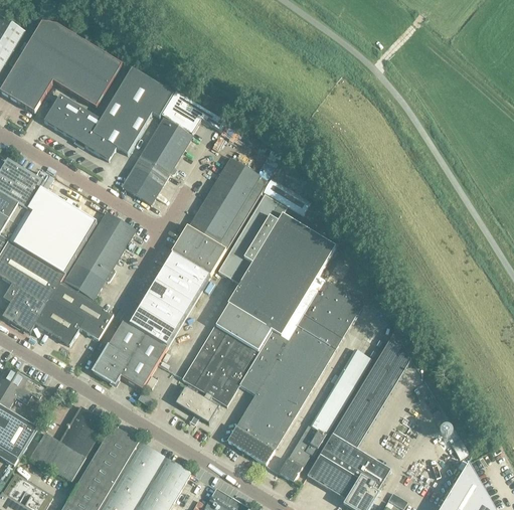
[(0,69),(24,30),(0,15),(0,69)]
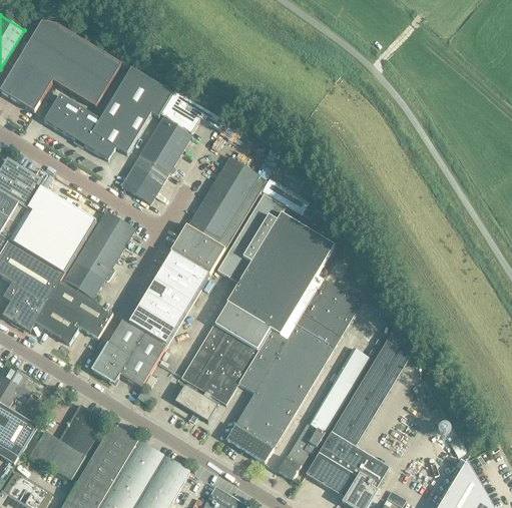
[(0,92),(31,111),(50,81),(93,107),(119,64),(54,24),(39,22),(0,85),(0,92)]
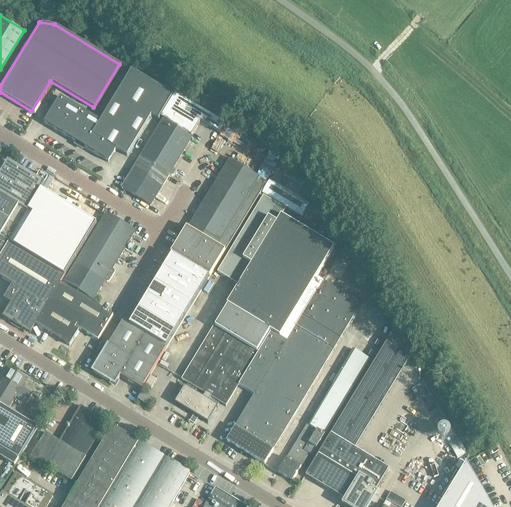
[(130,67),(99,118),(58,92),(41,120),(106,160),(114,147),(125,154),(152,109),(159,114),(172,92),(130,67)]
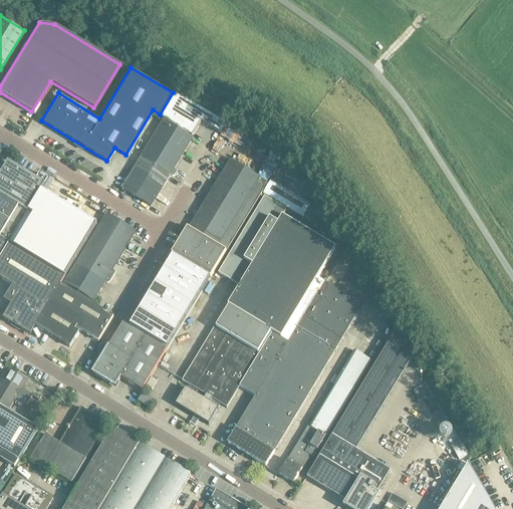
[(178,91),(140,154),(168,171),(192,134),(212,145),(226,121),(178,91)]
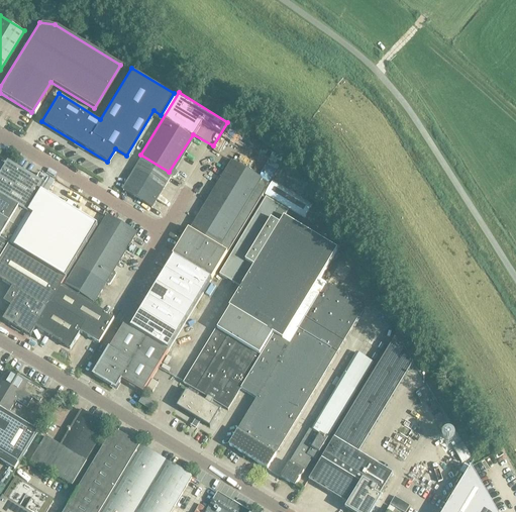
[(150,203),(170,172),(169,172),(140,155),(122,186),(150,203)]
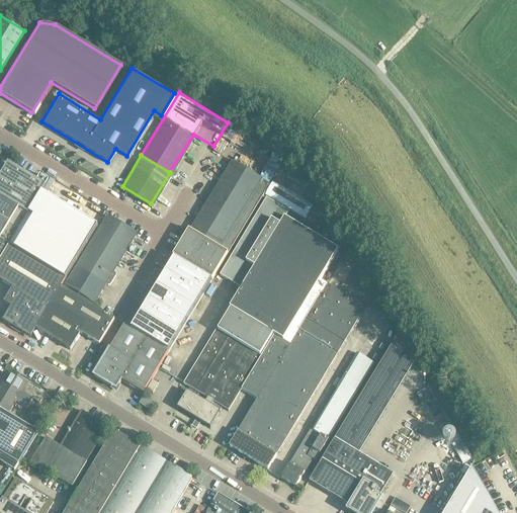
[(225,249),(246,214),(267,179),(231,158),(189,227),(225,249)]
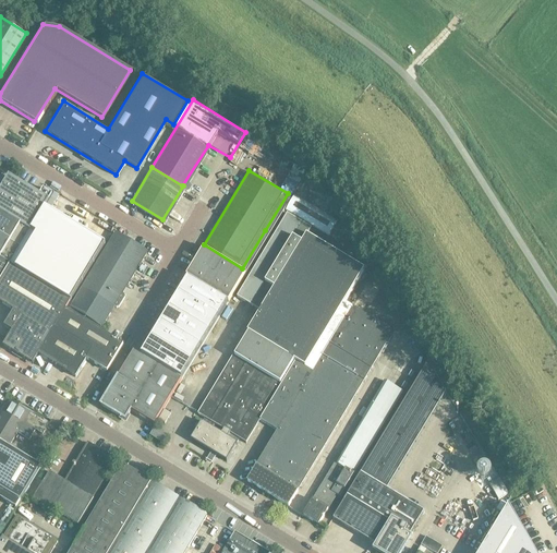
[(38,191),(12,176),(4,178),(0,184),(0,255),(9,261),(37,214),(44,203),(52,190),(44,184),(38,191)]
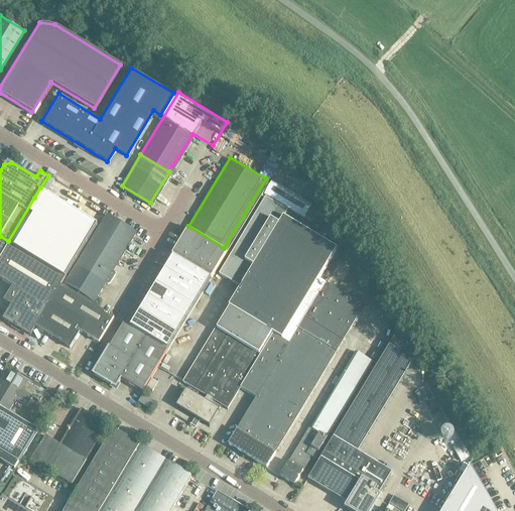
[(280,162),(264,190),(302,215),(310,200),(307,198),(312,188),(303,183),(306,178),(280,162)]
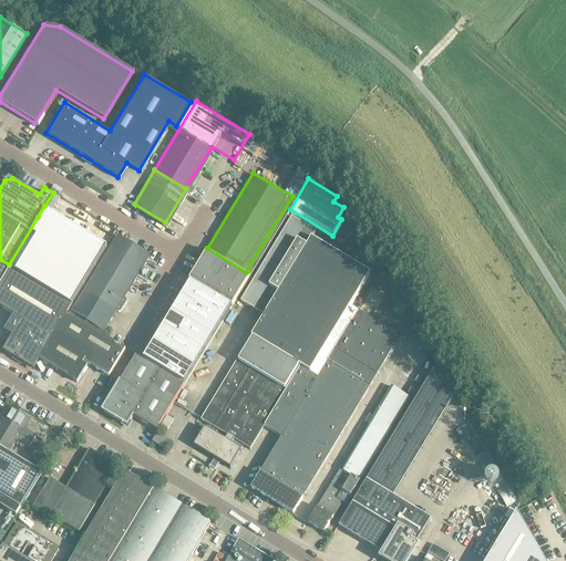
[(68,291),(100,238),(44,206),(38,217),(45,221),(21,265),(68,291)]
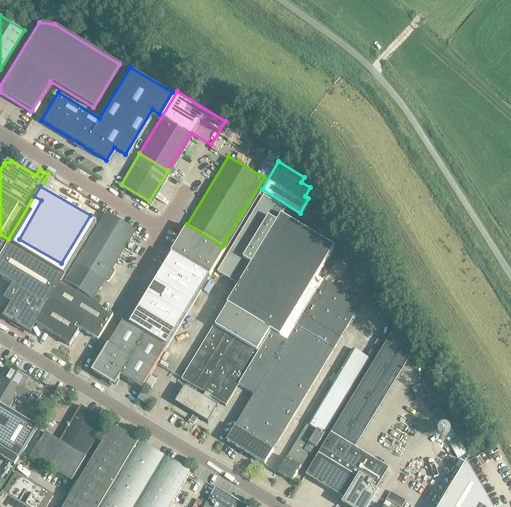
[(276,200),(262,191),(249,213),(216,268),(230,276),(231,276),(238,280),(181,375),(187,379),(174,398),(206,418),(216,402),(218,398),(225,402),(237,381),(254,390),(235,423),(226,437),(264,459),(295,407),(353,312),(354,312),(361,301),(322,277),(314,290),(307,285),(333,243),(280,211),(284,204),(276,200)]
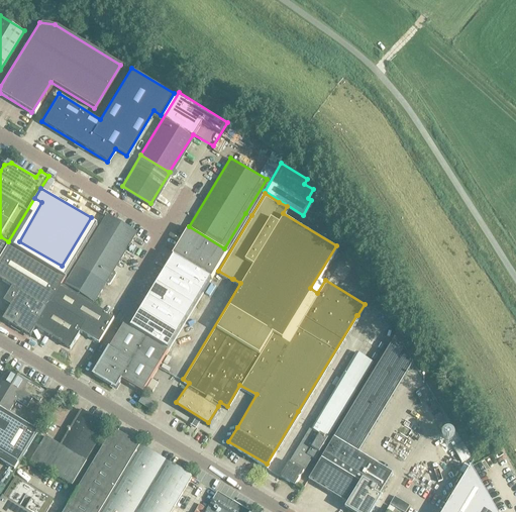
[(135,229),(106,212),(65,281),(93,298),(135,229)]
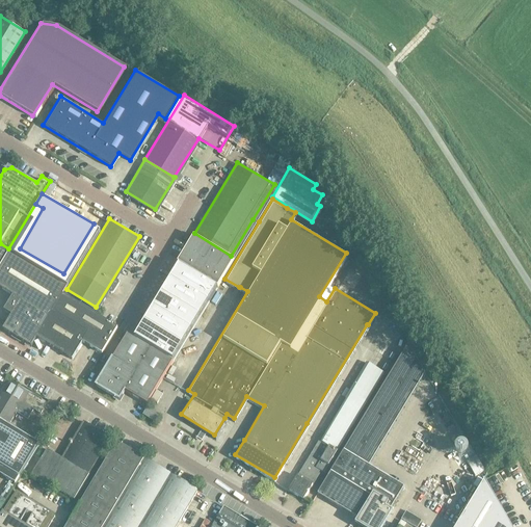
[(184,245),(223,269),(231,256),(194,233),(192,232),(184,245)]
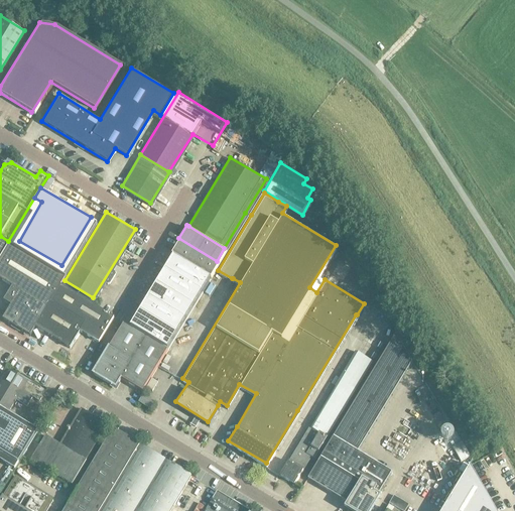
[(0,254),(8,241),(0,236),(0,254)]
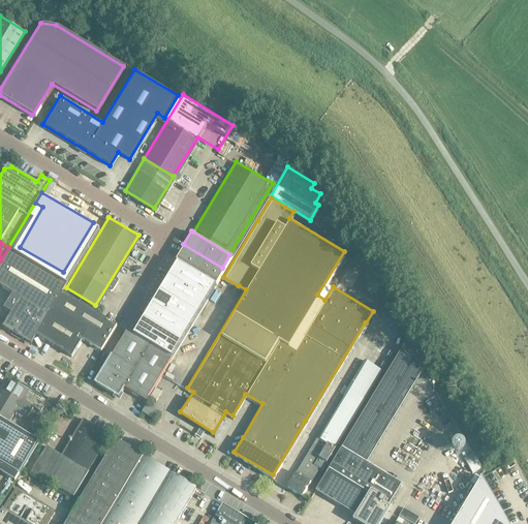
[(214,281),(222,268),(183,244),(175,257),(177,258),(214,281)]
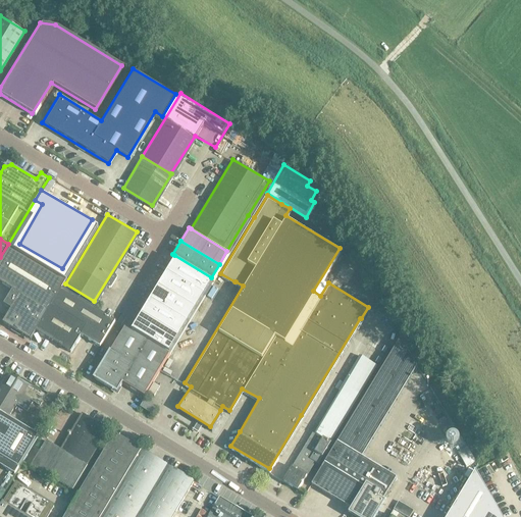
[(8,244),(0,257),(0,280),(18,292),(2,320),(29,337),(34,327),(35,328),(60,286),(64,278),(8,244)]
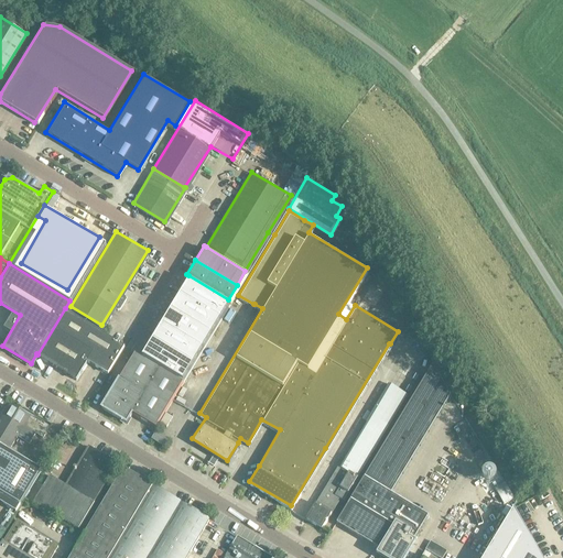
[(183,374),(194,356),(228,299),(188,275),(142,350),(183,374)]
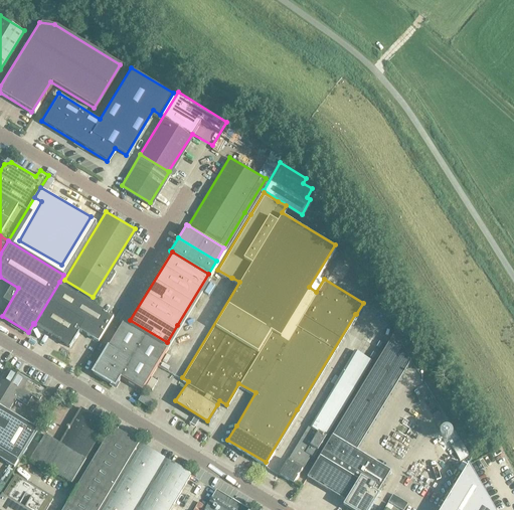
[(59,282),(34,324),(68,344),(78,328),(98,339),(113,314),(59,282)]
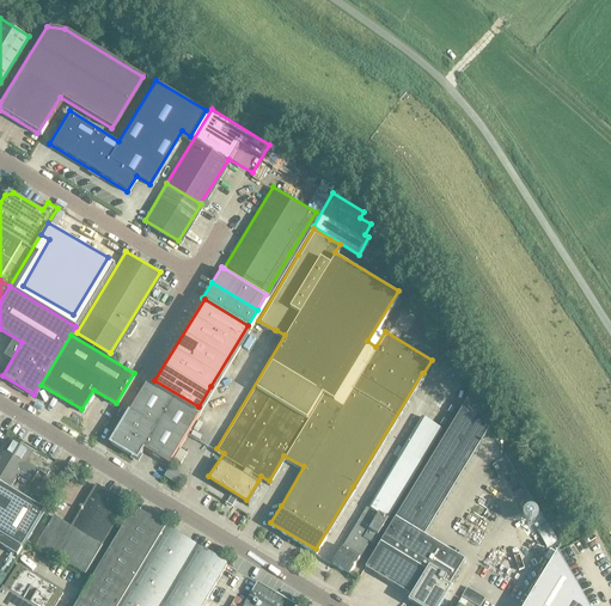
[(196,410),(145,379),(109,439),(129,452),(130,451),(138,451),(141,445),(166,459),(196,410)]
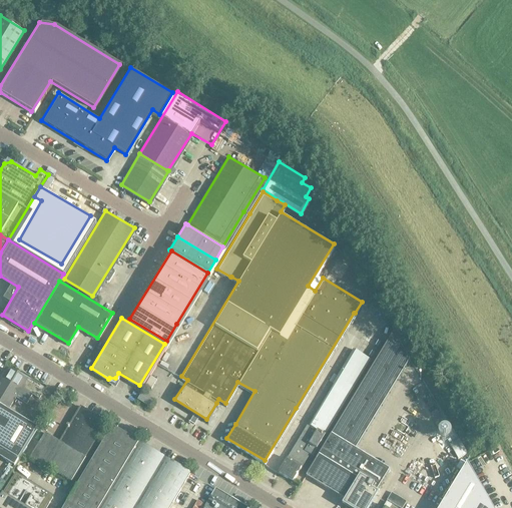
[(374,337),(379,340),(389,324),(384,320),(374,337)]
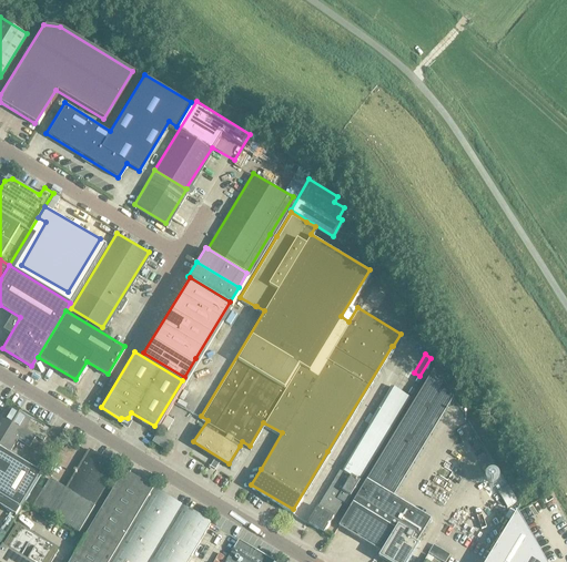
[(436,363),(434,365),(338,522),(362,537),(384,550),(383,553),(396,561),(402,561),(409,551),(432,515),(393,492),(454,394),(436,363)]
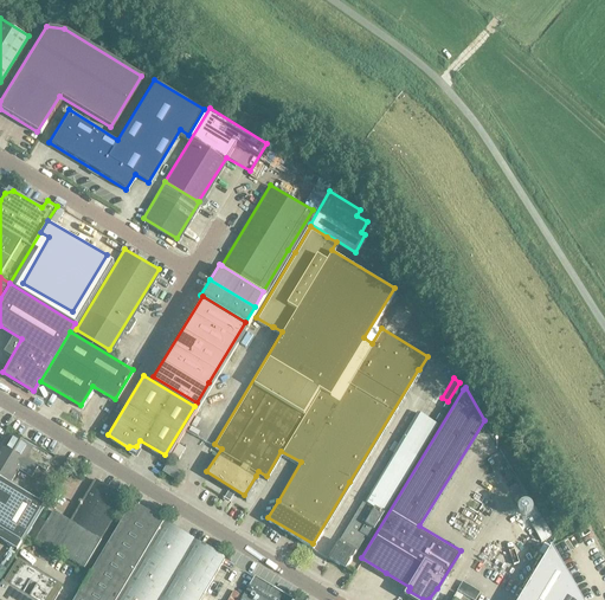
[(437,420),(420,411),(419,410),(377,482),(366,500),(362,497),(328,554),(346,563),(365,531),(368,534),(400,482),(437,420)]
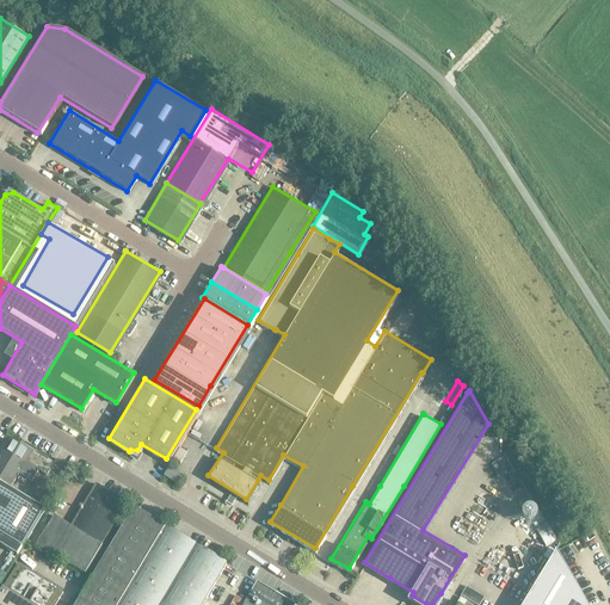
[(30,446),(8,434),(0,448),(0,498),(19,469),(31,476),(38,465),(45,470),(53,458),(31,445),(30,446)]
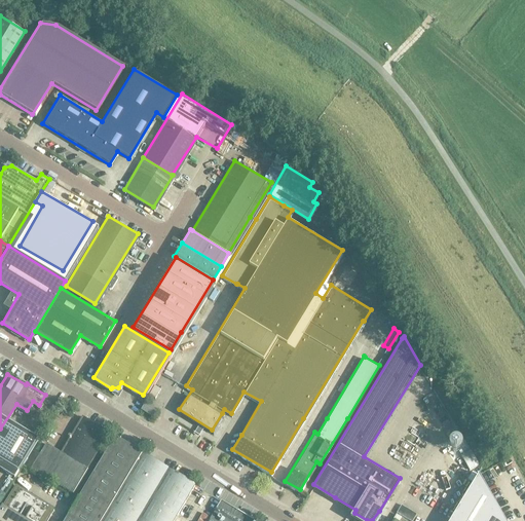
[(159,385),(153,381),(147,392),(153,396),(159,385)]
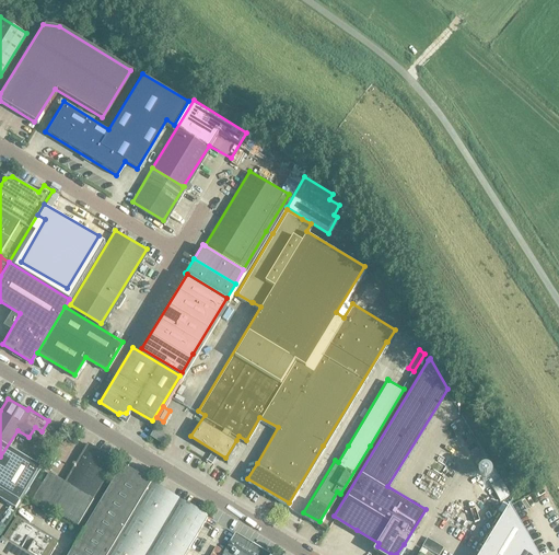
[(148,431),(150,432),(161,439),(165,432),(154,426),(152,425),(148,431)]
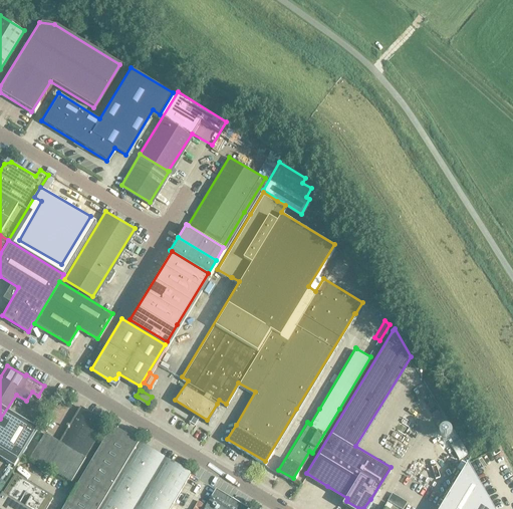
[(60,438),(51,433),(44,429),(30,453),(71,478),(105,420),(80,405),(60,438)]
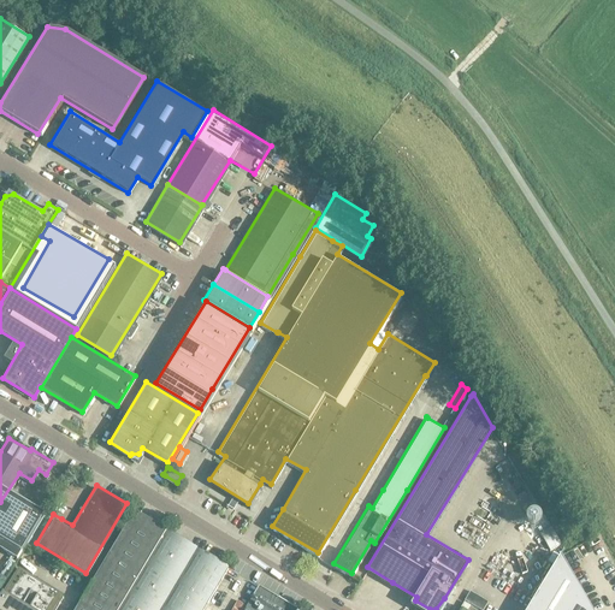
[(59,495),(53,510),(69,515),(74,501),(59,495)]
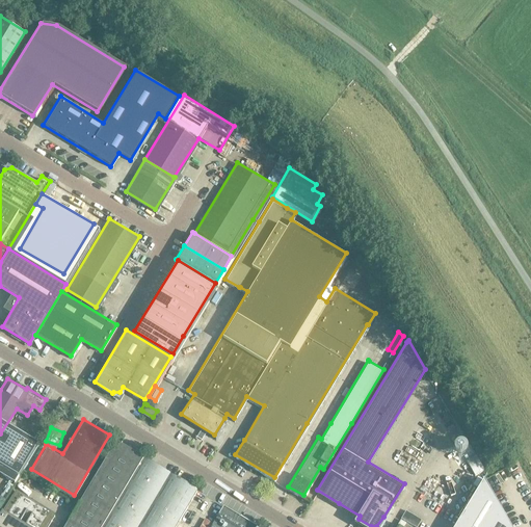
[(115,438),(83,492),(61,526),(251,526),(256,522),(223,503),(208,526),(171,526),(181,512),(196,486),(115,438)]
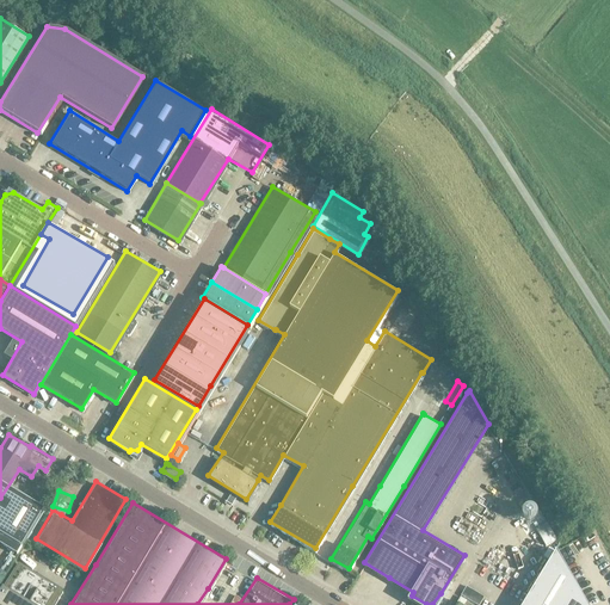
[(546,548),(555,542),(544,525),(535,531),(546,548)]
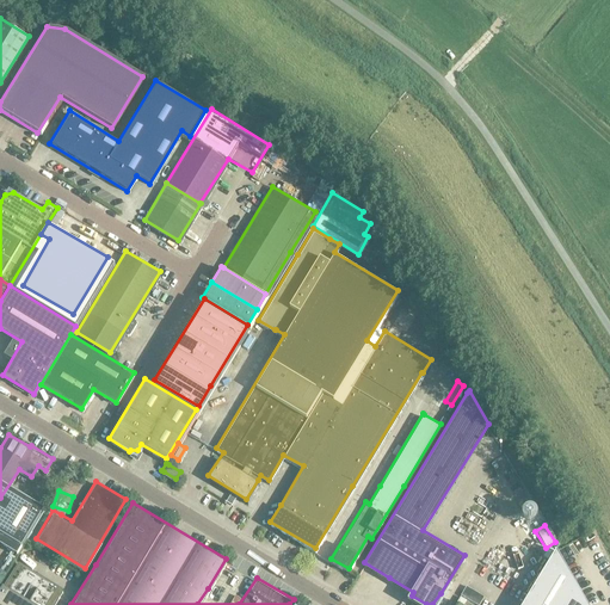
[(20,542),(0,529),(0,539),(16,549),(20,542)]
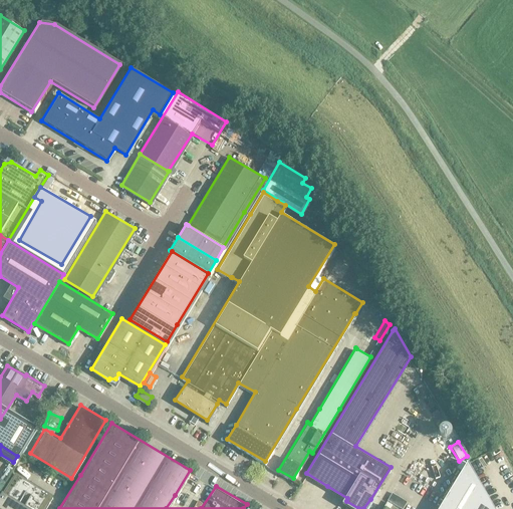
[(442,508),(493,508),(496,505),(470,465),(442,508)]
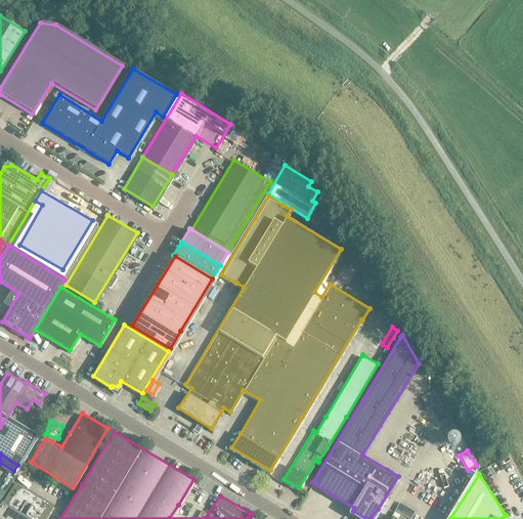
[(0,518),(43,518),(54,502),(16,478),(0,503),(0,518)]
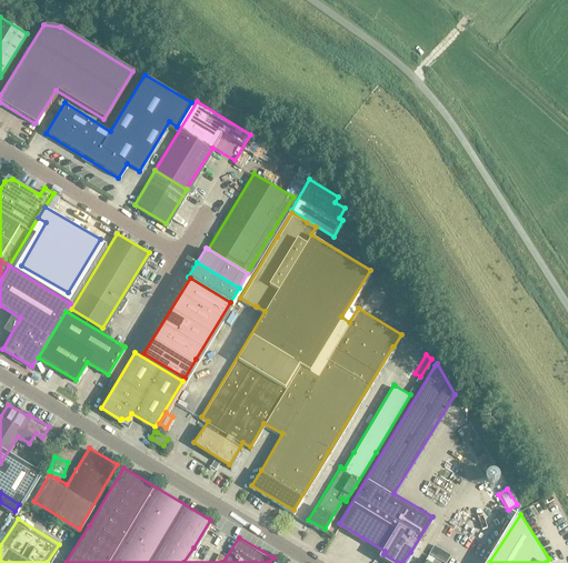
[(446,562),(428,553),(426,556),(428,559),(425,562),(446,562)]
